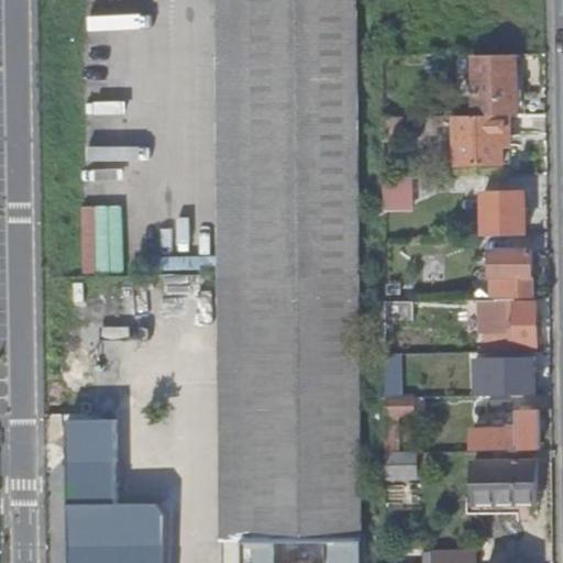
[(242,0),(243,100),(359,100),(356,0),(242,0)]
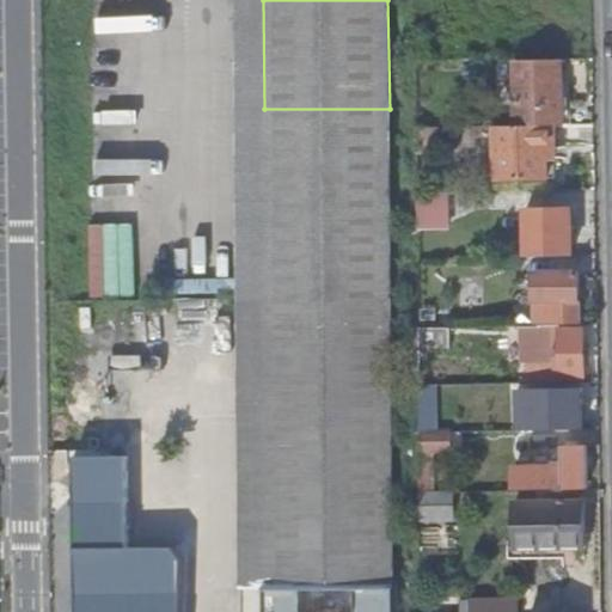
[(565,126),(564,60),(519,60),(520,127),(556,126),(565,126)]
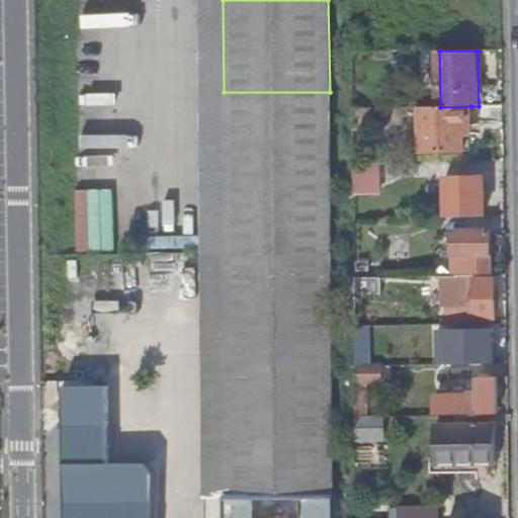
[(225,254),(331,254),(330,92),(224,92),(225,254)]
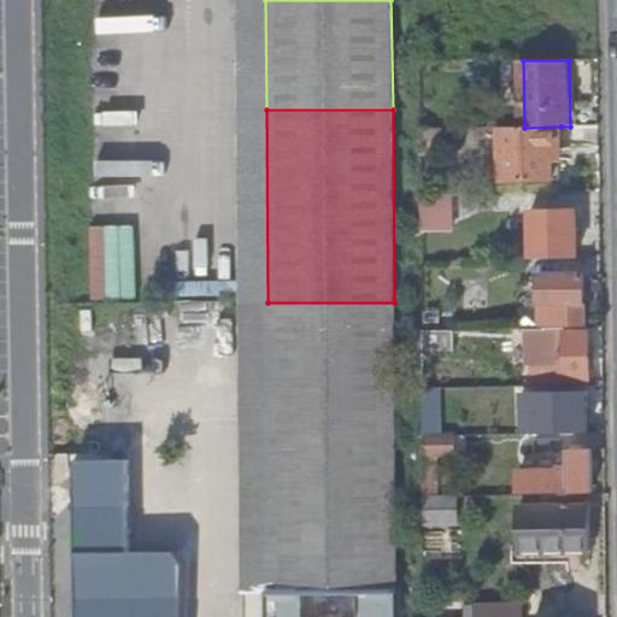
[(560,151),(560,127),(524,128),(503,128),(504,181),(554,181),(553,151),(560,151)]
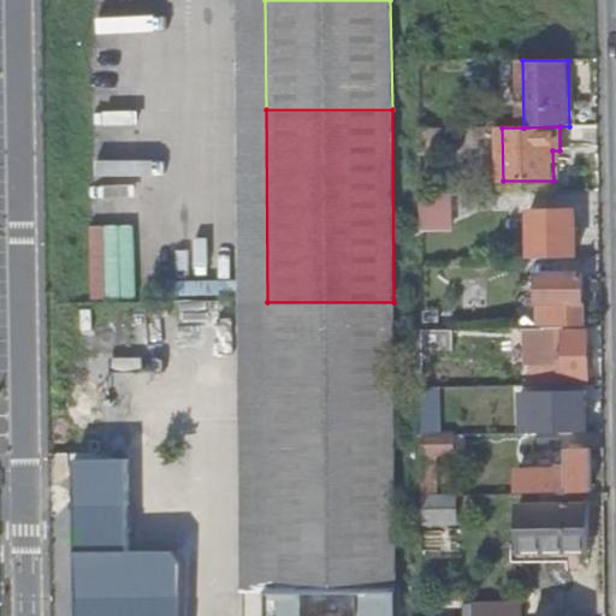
[(425,226),(457,225),(457,191),(424,191),(425,226)]
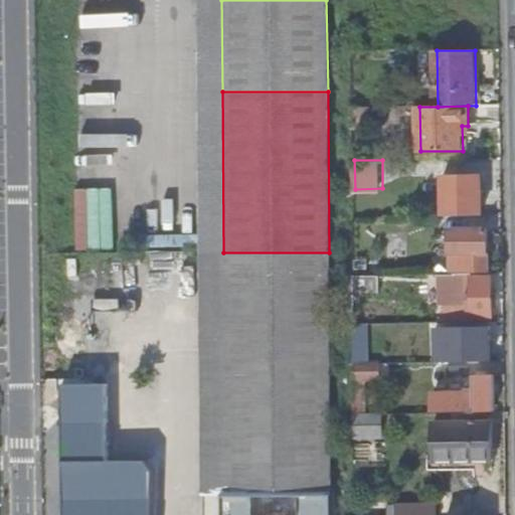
[(446,216),(483,215),(482,176),(445,177),(446,216)]
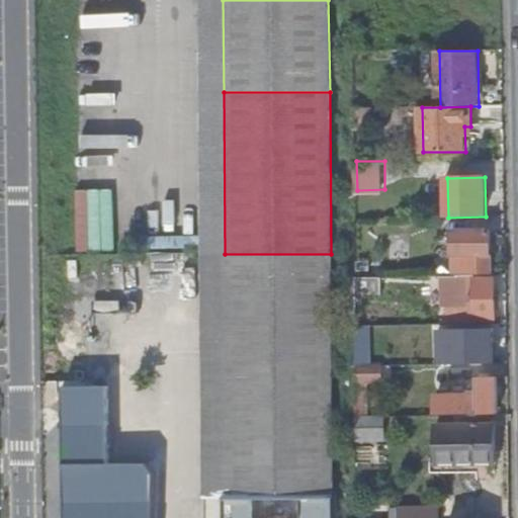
[(453,232),(453,273),(492,271),(491,232),(453,232)]
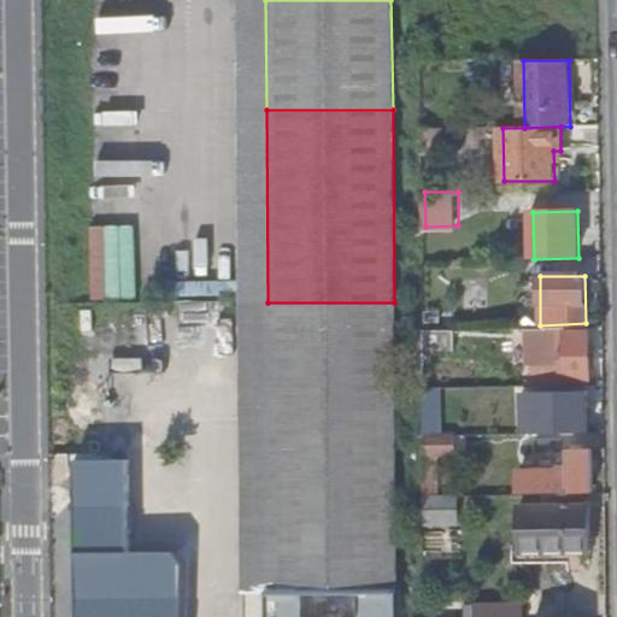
[(397,616),(394,303),(268,303),(270,616),(397,616)]
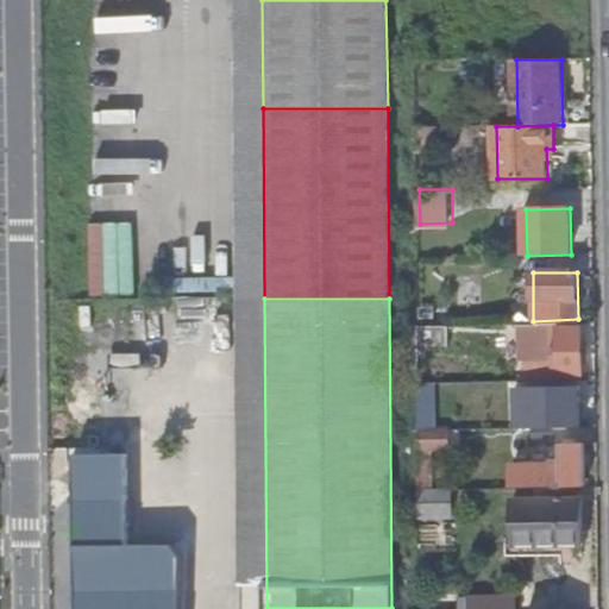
[(529,381),(563,380),(563,375),(583,375),(583,327),(560,328),(560,324),(540,324),(541,360),(529,360),(529,381)]
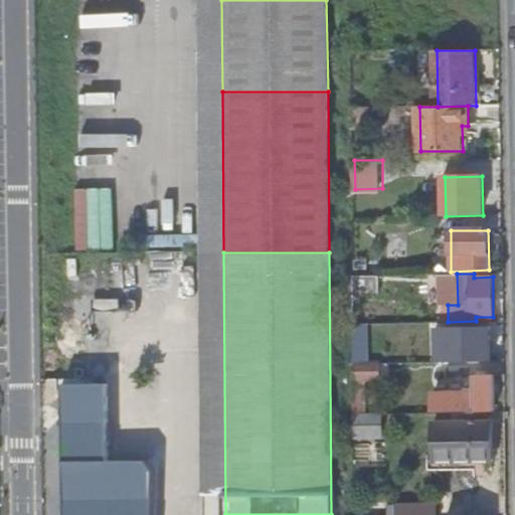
[(355,277),(355,292),(380,292),(380,276),(355,277)]
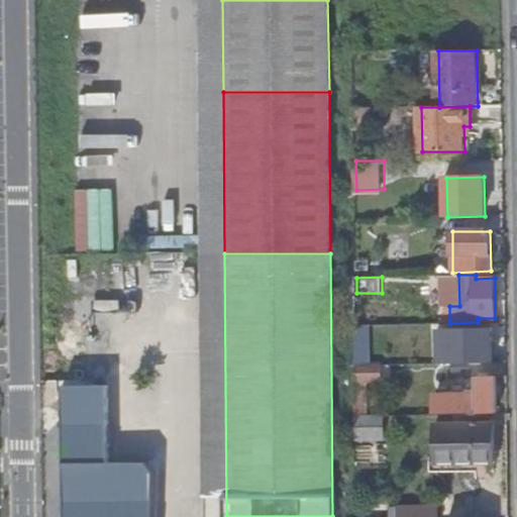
[(493,322),(478,322),(449,323),(449,342),(460,342),(460,363),(494,363),(493,322)]
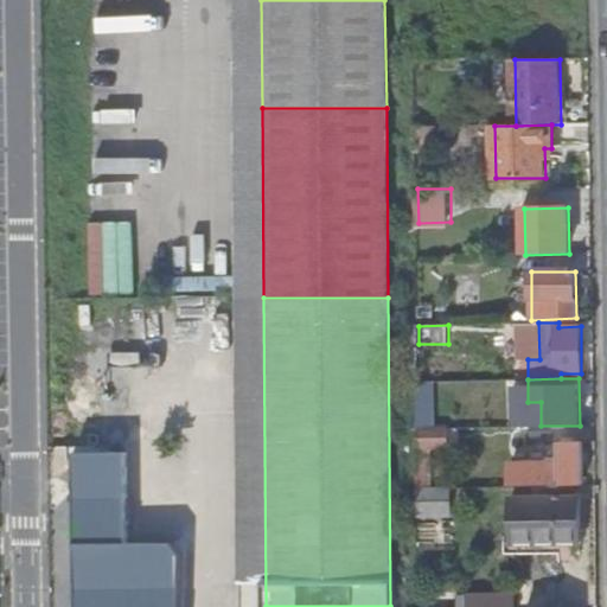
[(524,427),(541,426),(541,402),(528,402),(528,411),(524,411),(524,427)]
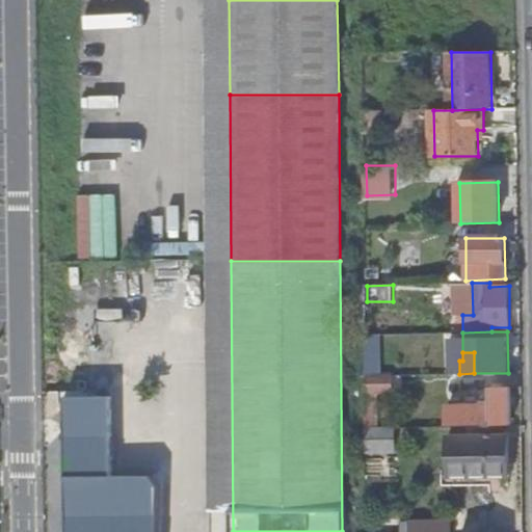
[(368,427),(379,427),(379,392),(394,391),(393,374),(368,375),(368,427)]
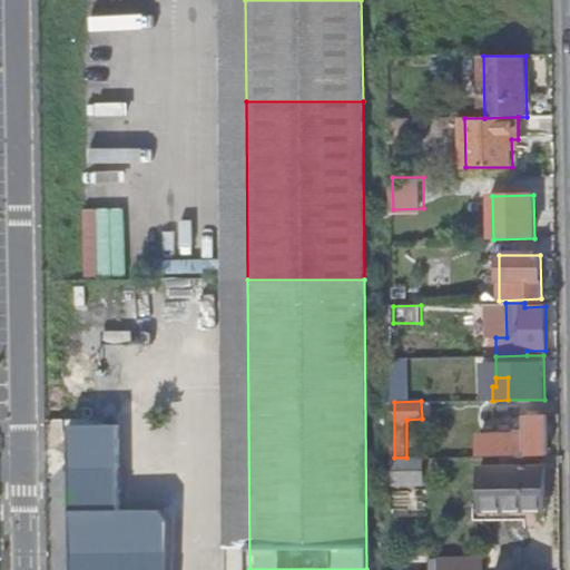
[(508,455),(549,454),(549,415),(528,416),(528,418),(510,419),(510,434),(507,434),(508,455)]
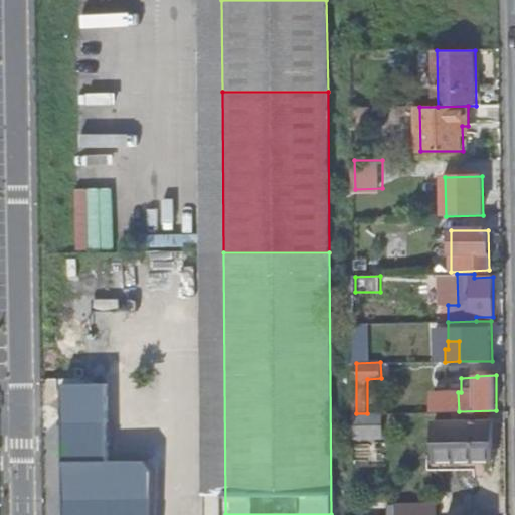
[(383,412),(367,413),(356,413),(356,438),(383,437),(383,412)]
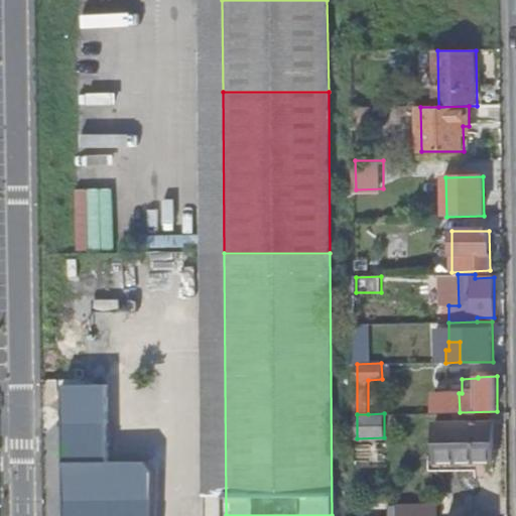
[(493,424),(434,424),(434,461),(493,461),(493,424)]
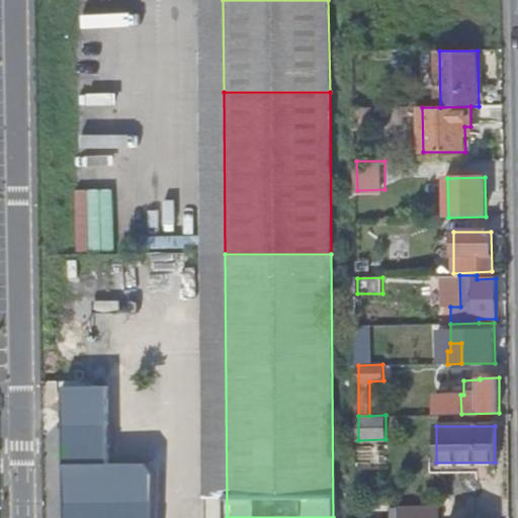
[(441,517),(441,507),(399,508),(399,517),(441,517)]
